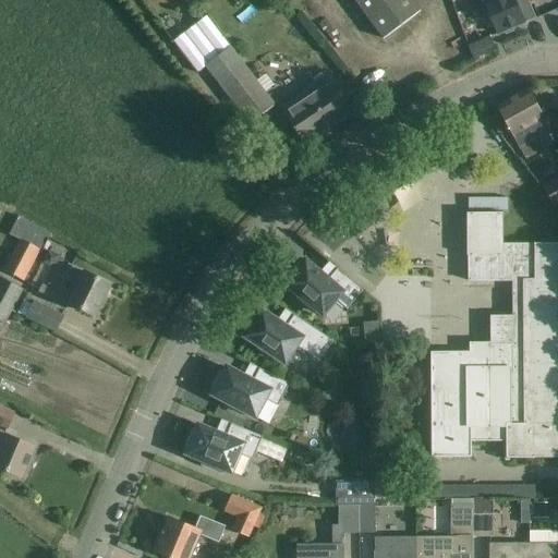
[(353,0),(388,43),(421,16),(407,0),(353,0)]
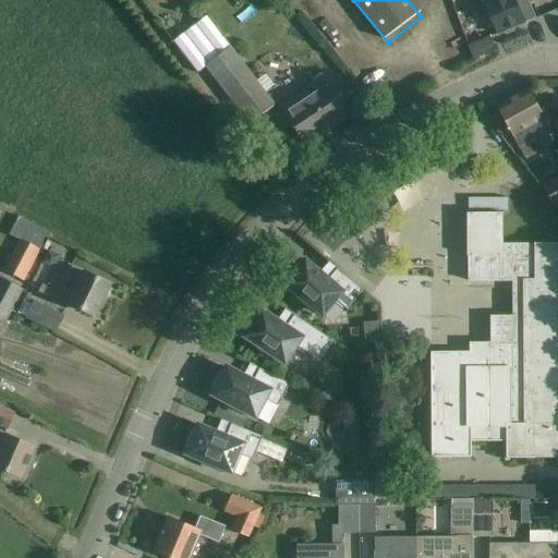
[(482,0),(489,16),(498,36),(504,34),(507,36),(513,33),(513,29),(536,20),(528,0),(482,0)]
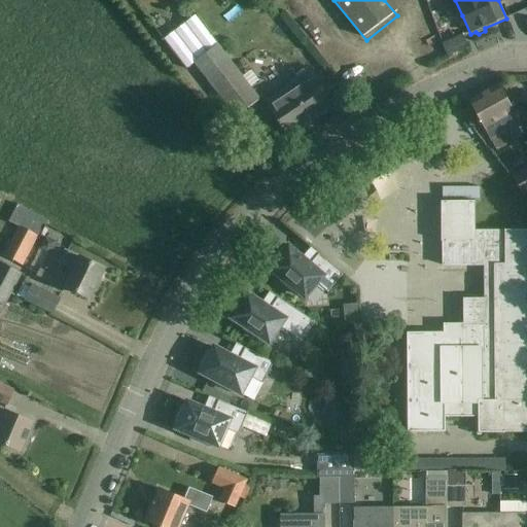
[(186,70),(195,64),(235,117),(258,100),(196,16),(164,40),(186,70)]
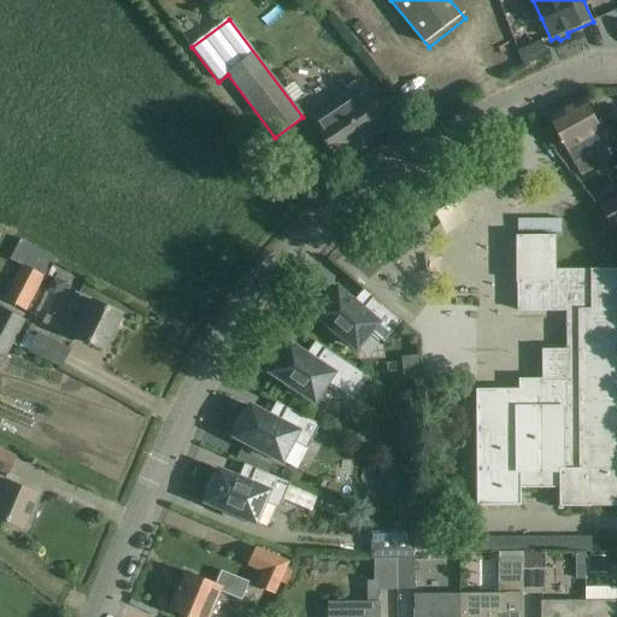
[(316,127),(324,140),(338,159),(387,127),(360,87),(342,99),(339,94),(333,98),(341,110),(316,127)]
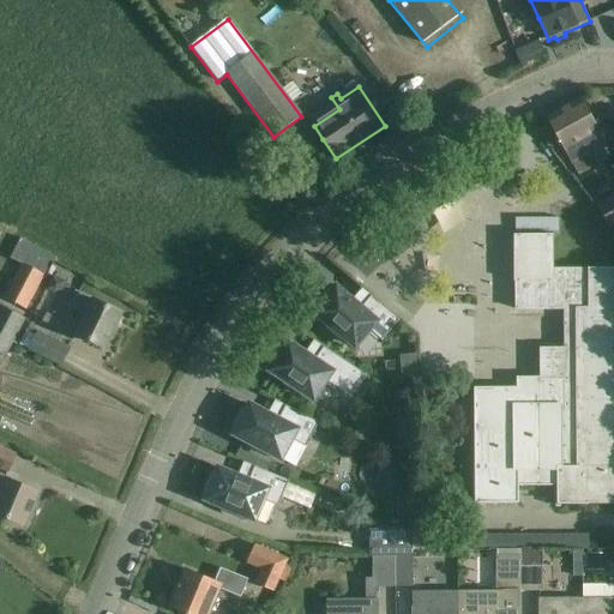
[(599,132),(581,100),(547,119),(559,140),(578,178),(596,168),(589,155),(606,146),(599,132)]
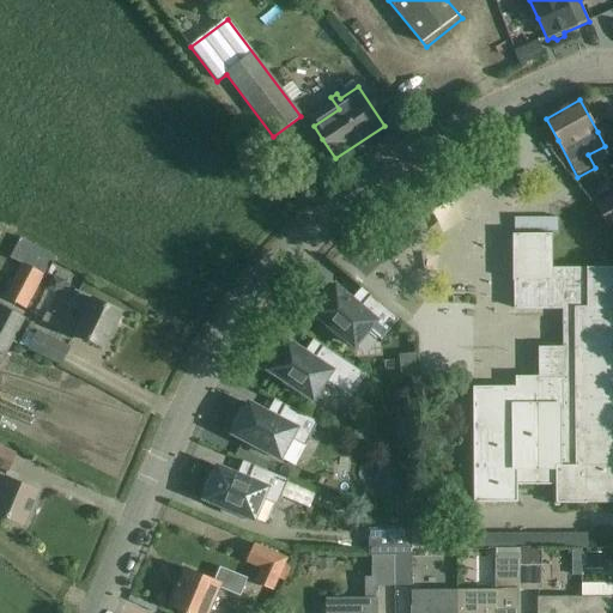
[(612,225),(612,196),(596,207),(610,228),(612,225)]
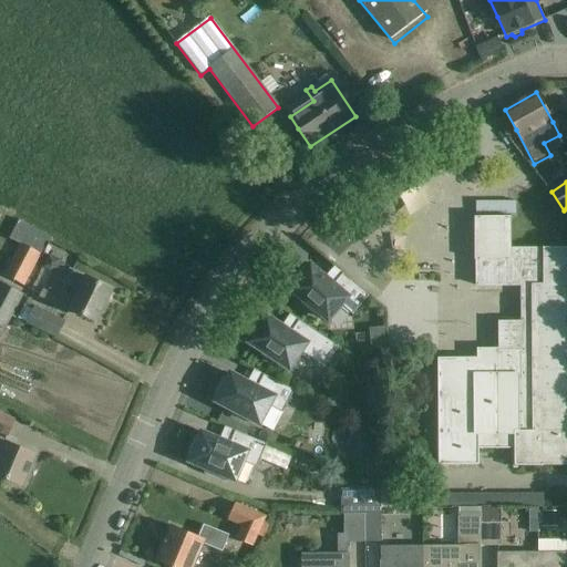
[(316,219),(333,205),(328,197),(310,212),(316,219)]
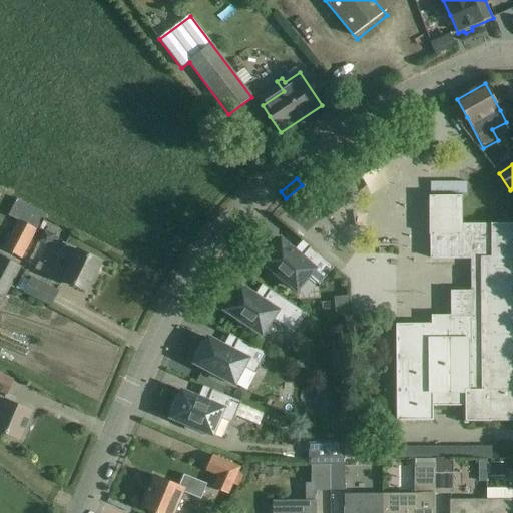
[(429,196),(429,197),(430,197),(431,234),(429,235),(429,236),(431,236),(431,260),(470,260),(471,292),(450,292),(450,318),(431,318),(431,317),(429,317),(429,325),(394,325),(394,327),(396,327),(396,422),(433,422),(433,407),(465,406),(465,423),(512,422),(512,320),(512,259),(512,224),(462,225),(462,196),(429,196)]
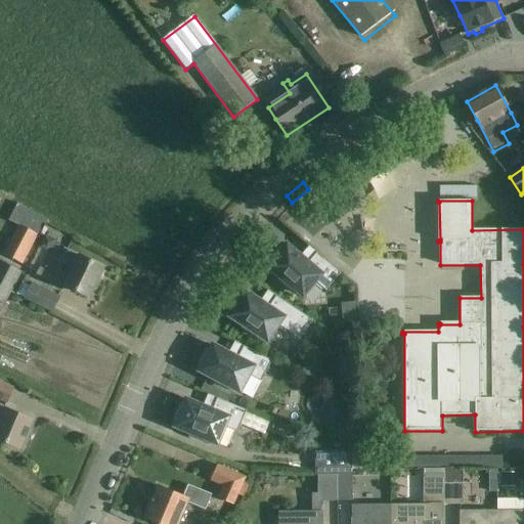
[(3,255),(22,265),(37,235),(18,226),(3,255)]
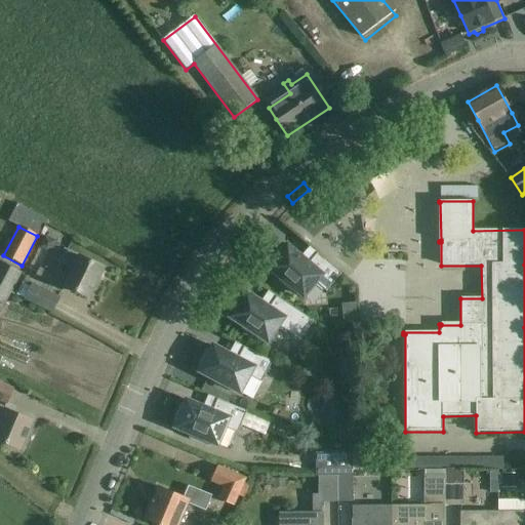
[(293,288),(304,297),(316,283),(326,292),(341,274),(317,253),(309,265),(287,246),(284,250),(281,248),(269,261),(273,265),(269,269),(282,279),(279,282),(290,291),(293,288)]
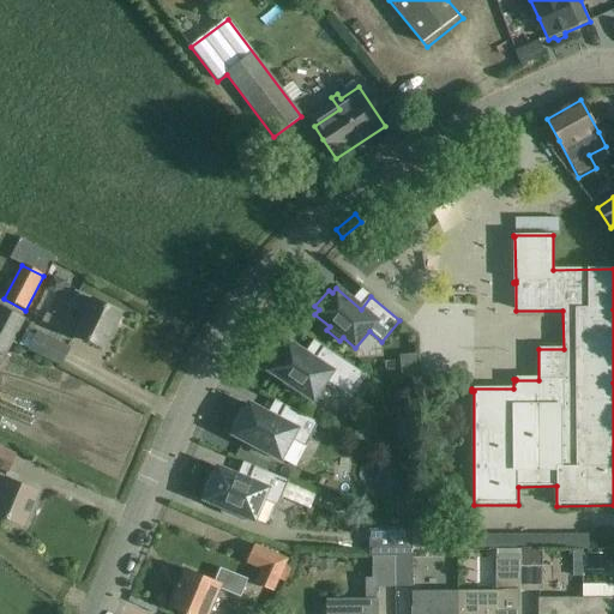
[(78,336),(84,338),(106,349),(122,314),(79,294),(72,309),(88,317),(78,336)]
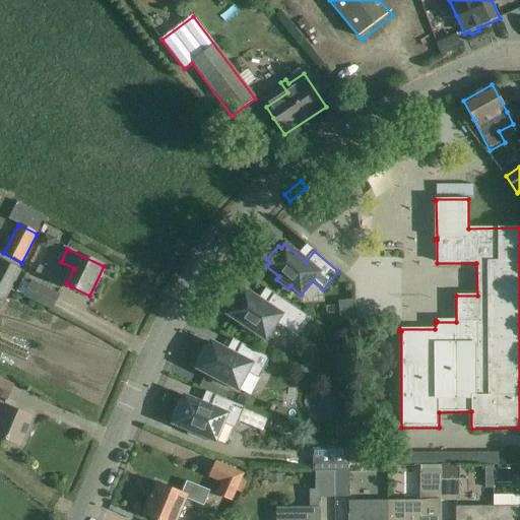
[(0,300),(5,303),(21,270),(0,259),(0,300)]
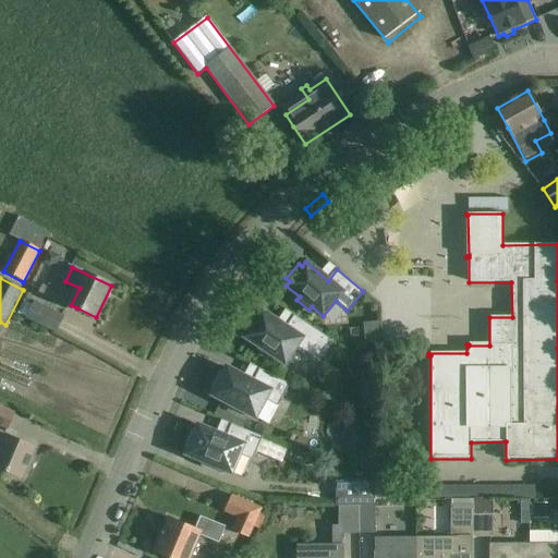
[(25,317),(36,323),(56,332),(63,317),(33,302),(25,317)]
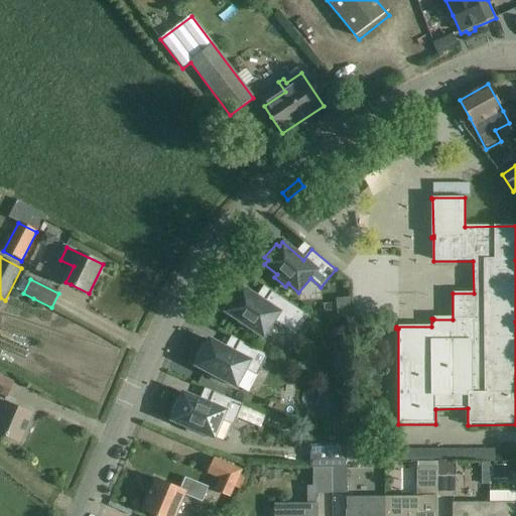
[(252,329),(263,337),(273,320),(295,336),(308,316),(272,292),(264,303),(242,288),(239,292),(236,290),(226,305),(230,307),(227,312),(240,321),(238,325),(250,333),(252,329)]
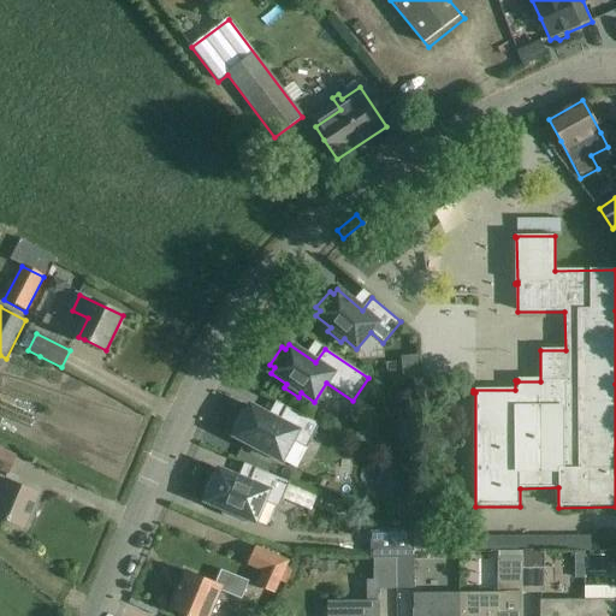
[(267,454),(282,461),(292,442),(307,450),(319,425),(286,408),(279,422),(250,407),(248,413),(243,410),(234,430),(238,431),(235,437),(253,446),(250,450),(265,458),(267,454)]
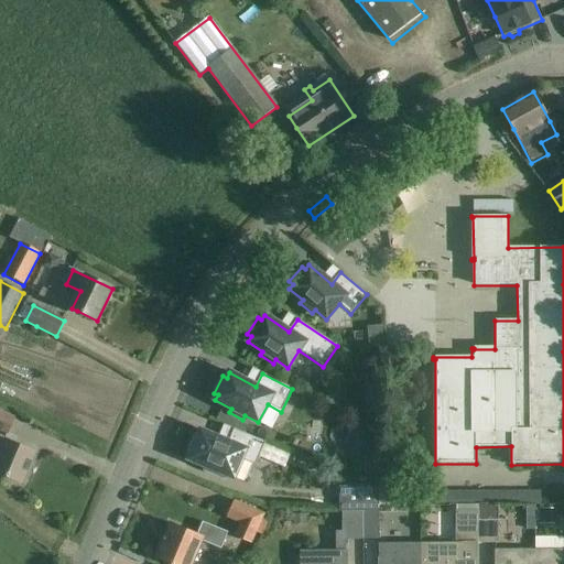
[(0,412),(0,431),(7,434),(14,419),(0,412)]
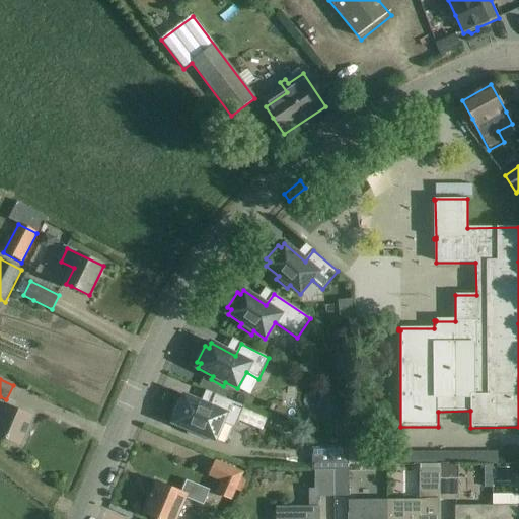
[(203,435),(215,440),(222,423),(235,429),(244,408),(215,395),(210,408),(184,397),(182,401),(179,400),(172,417),(176,419),(174,423),(189,430),(188,433),(201,439),(203,435)]
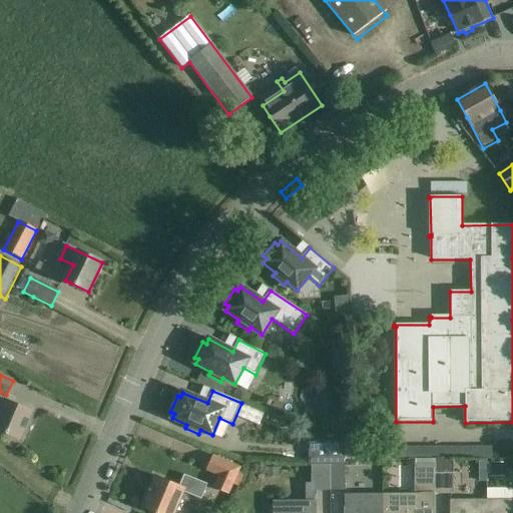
[(0,431),(20,440),(32,413),(0,398),(0,431)]
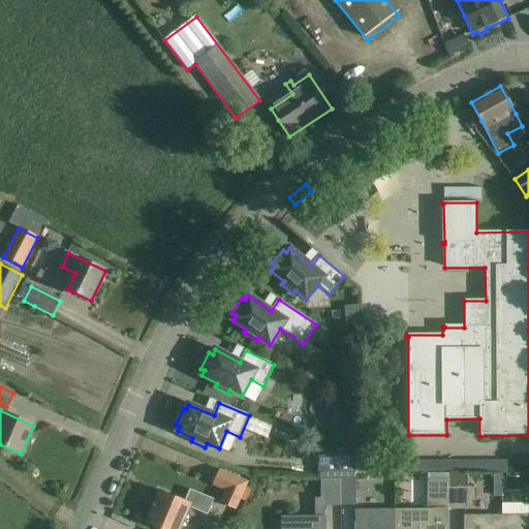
[(261,422),(281,428),(284,417),(265,412),(261,422)]
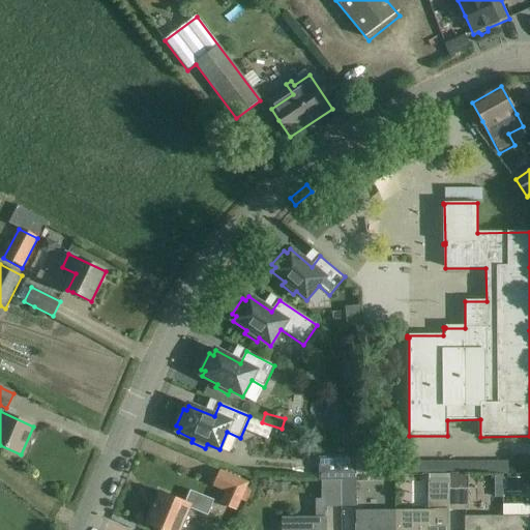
[(319,481),(322,481),(341,481),(357,480),(356,458),(319,458),(319,481)]
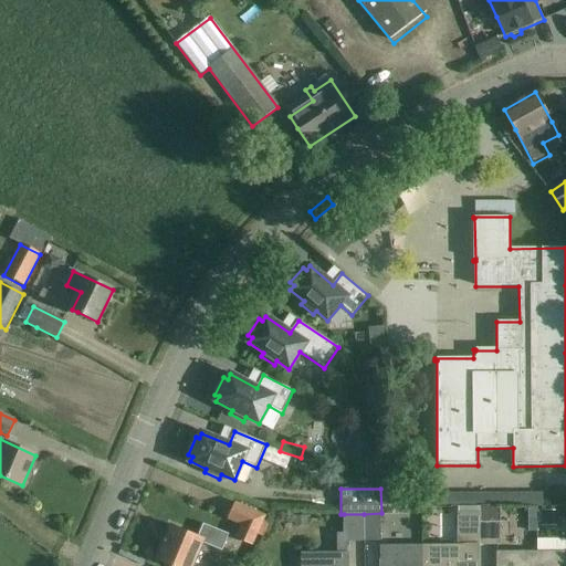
[(486,494),(432,494),(432,506),(457,506),(480,506),(486,506),(486,494)]
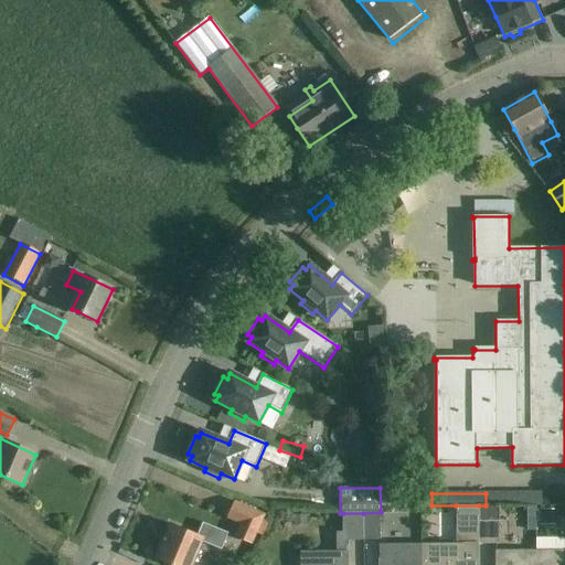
[(235,537),(252,544),(256,534),(263,536),(268,523),(262,521),(265,515),(235,503),(228,519),(241,524),(235,537)]
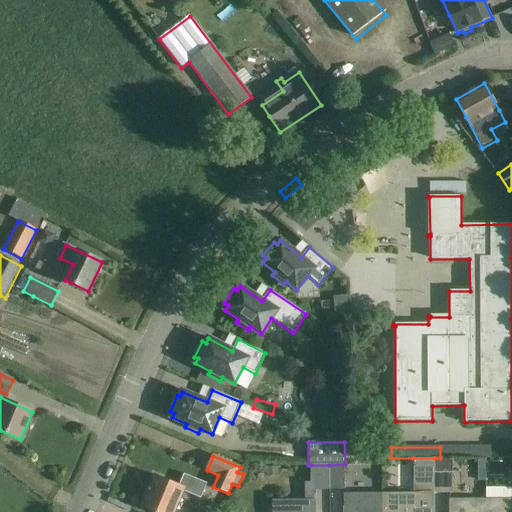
[(490,456),(489,485),(499,485),(500,457),(490,456)]
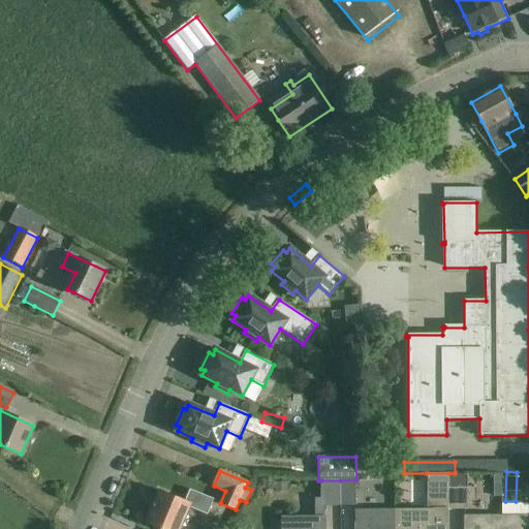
[(428,509),(395,510),(395,528),(447,528),(448,509),(448,489),(448,479),(448,473),(427,473),(428,509)]
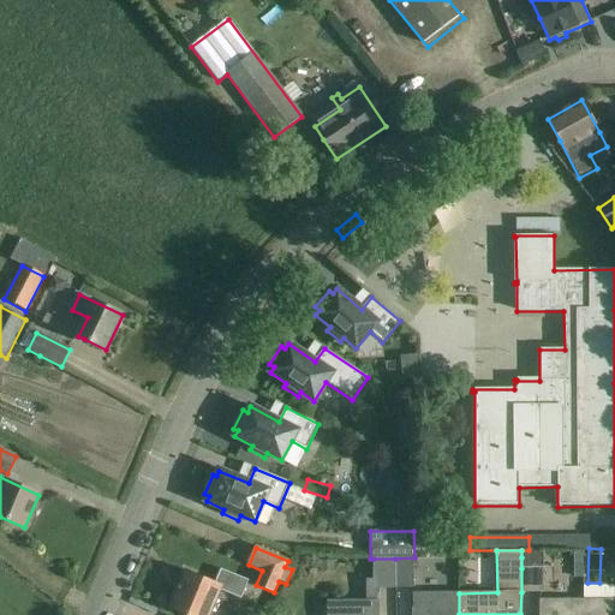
[(415,589),(415,557),(395,559),(396,589),(415,589)]
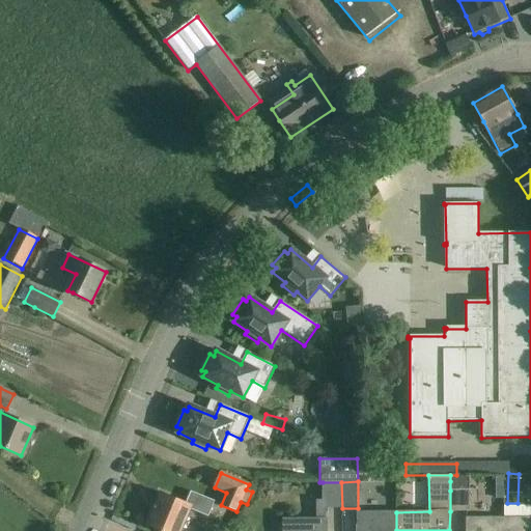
[(450,481),(450,491),(450,511),(469,511),(469,481),(450,481)]
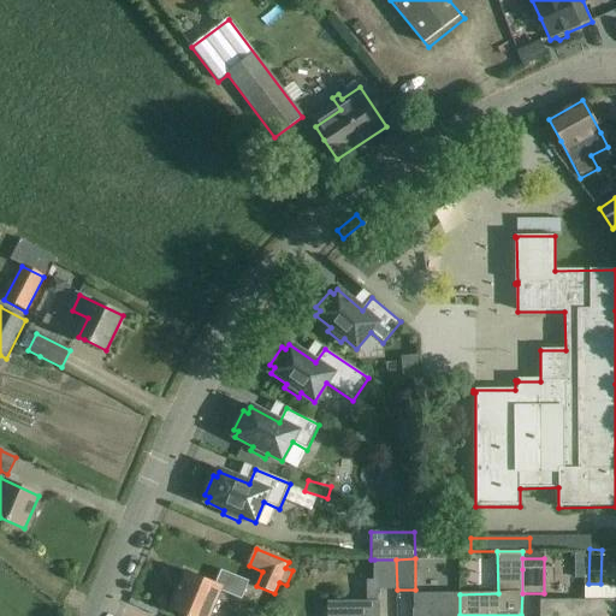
[(396,560),(374,560),(374,581),(367,581),(367,603),(329,603),(327,615),(378,615),(378,591),(397,590),(396,560)]
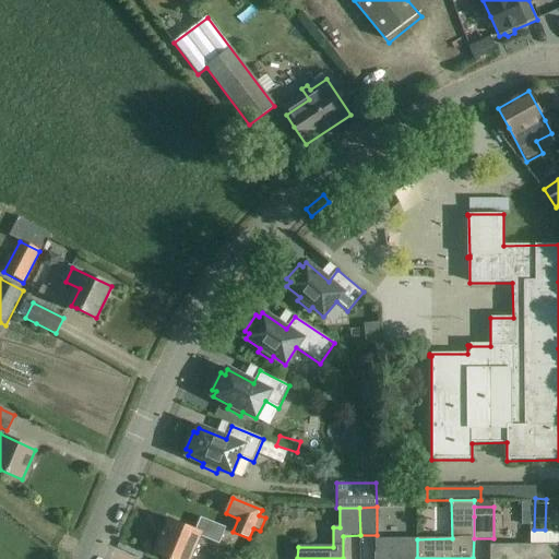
[(154,554),(166,558),(191,558),(201,537),(218,545),(225,528),(200,518),(195,531),(168,520),(154,554)]
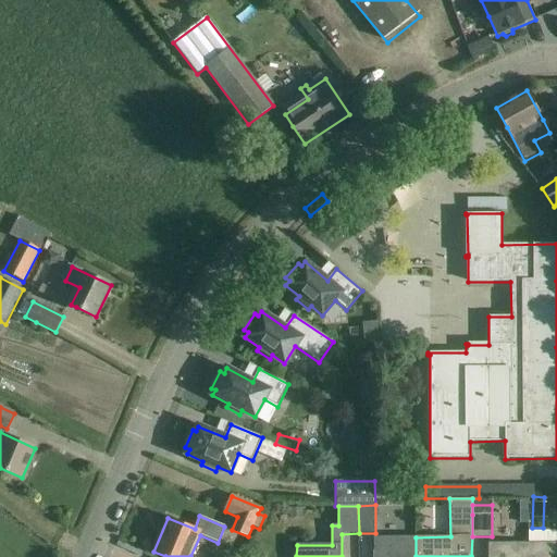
[(416,556),(416,537),(374,537),(373,556),(416,556)]
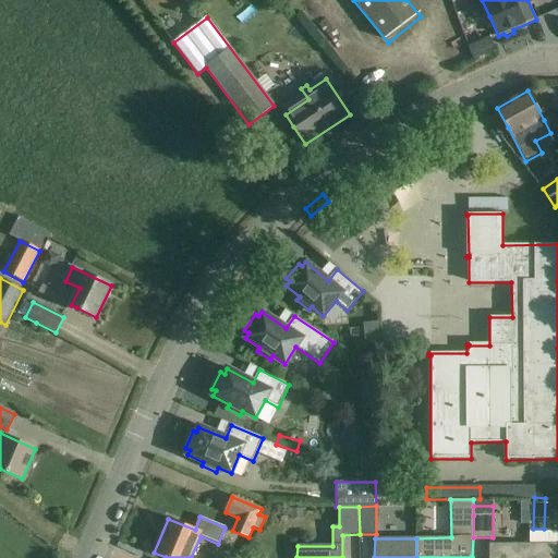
[(557,557),(557,544),(530,545),(529,557),(557,557)]
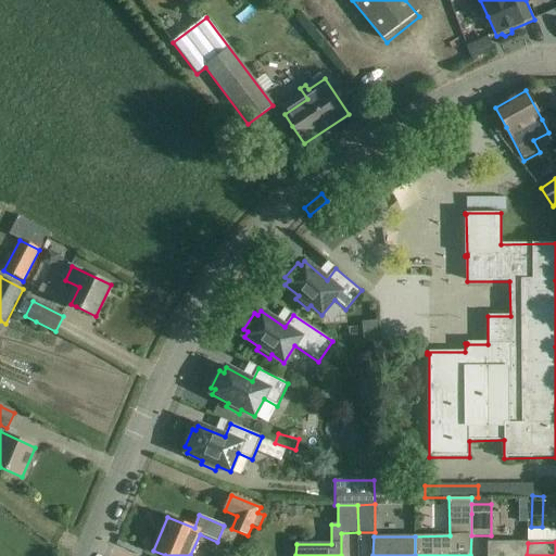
[(527,555),(528,543),(488,543),(488,555),(527,555)]
